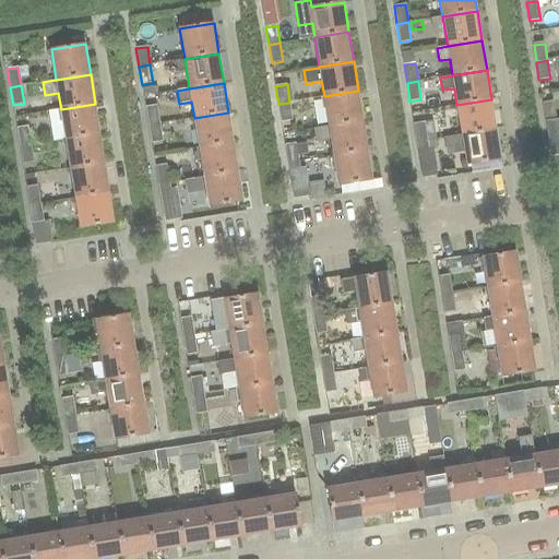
[(363,120),(358,91),(324,96),(329,126),(363,120)]
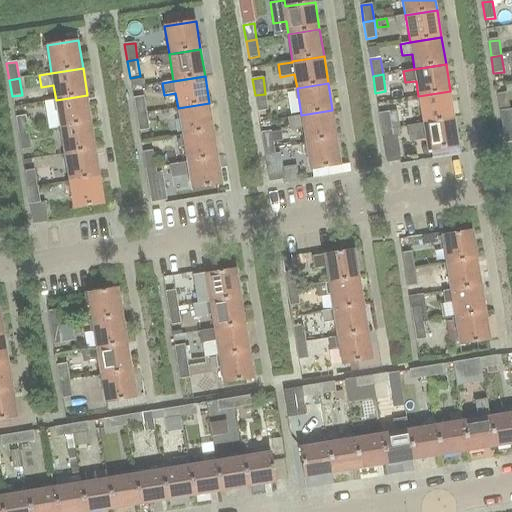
[(454,118),(450,91),(418,96),(423,123),(454,118)]
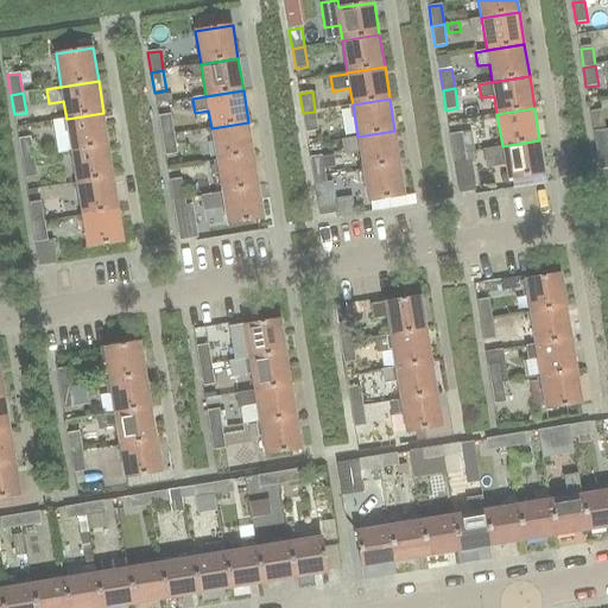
[(606,130),(602,111),(590,112),(594,132),(606,130)]
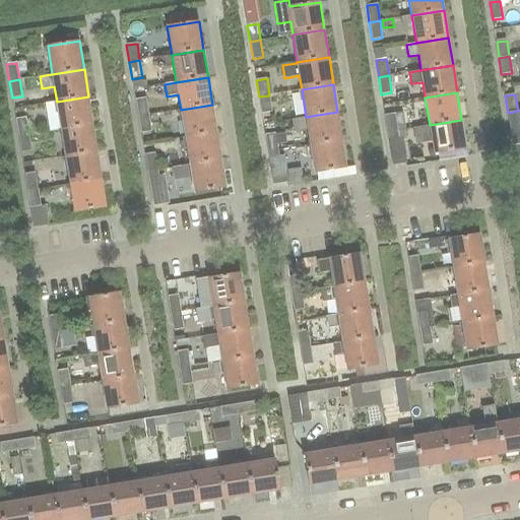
[(272,112),(269,95),(259,96),(262,114),(272,112)]
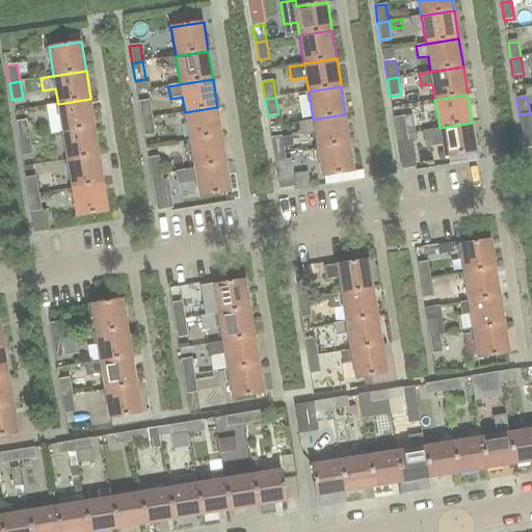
[(95,127),(90,99),(58,104),(62,132),(95,127)]
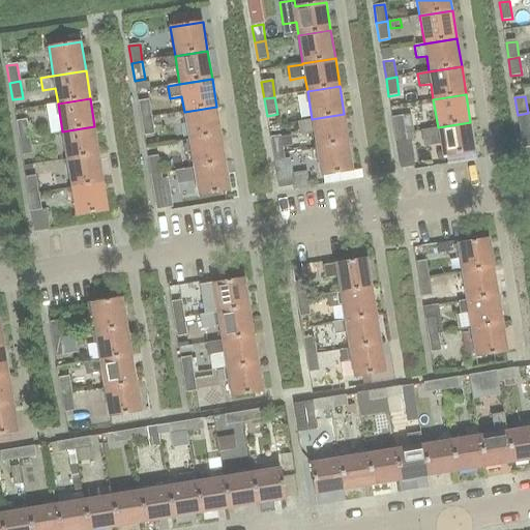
[(151,117),(149,99),(139,101),(141,119),(151,117)]
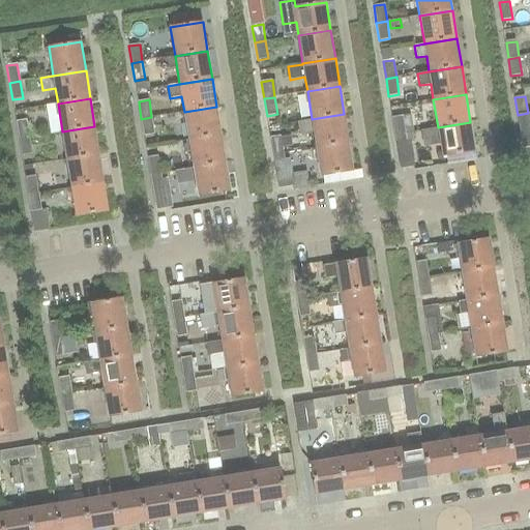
[(222,135),(216,107),(184,112),(188,140),(222,135)]
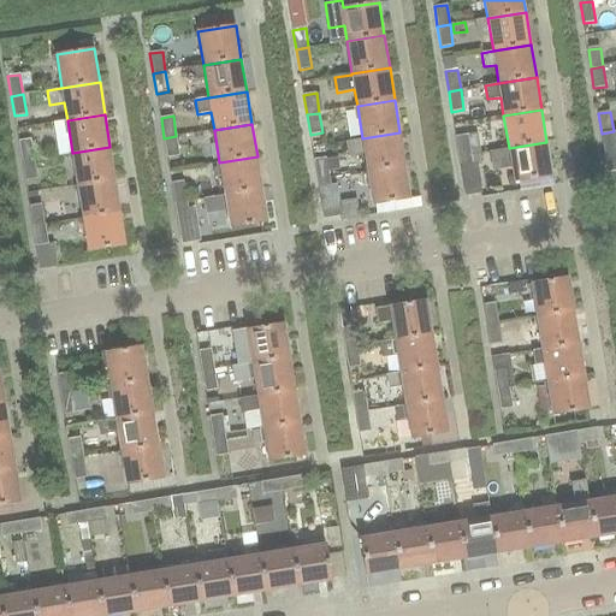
[(615,130),(614,131),(602,134),(608,171),(615,169),(615,130)]
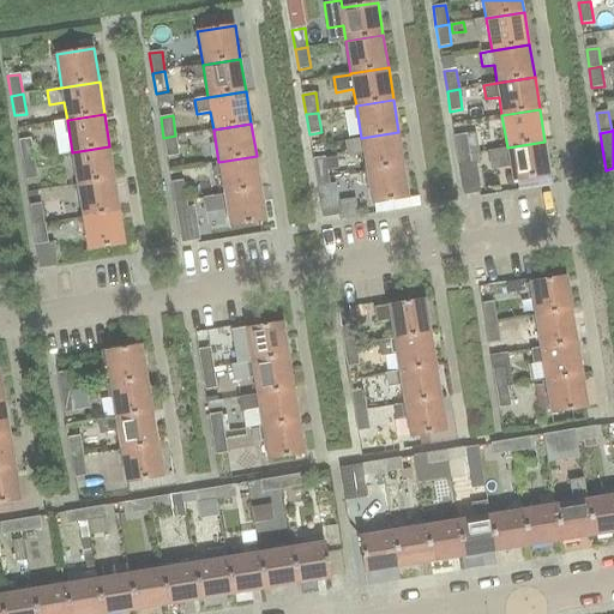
[(404,164),(398,132),(361,138),(344,142),(347,156),(363,154),(366,172),(404,164)]
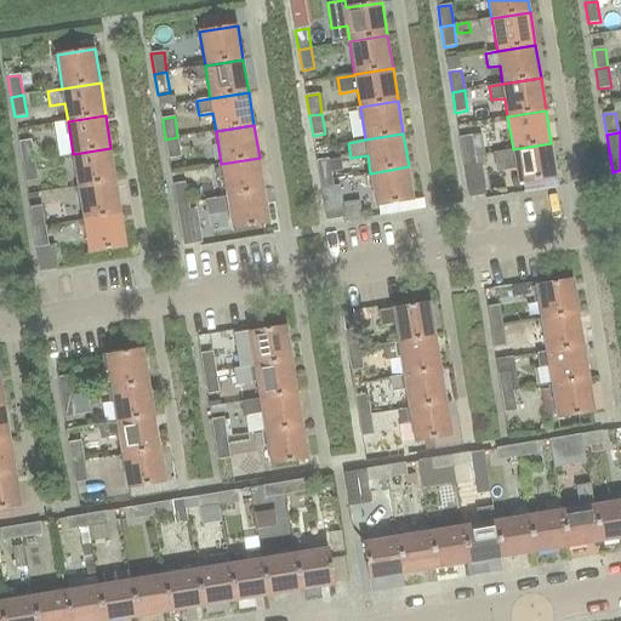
[(476,155),(472,136),(460,138),(463,158),(476,155)]
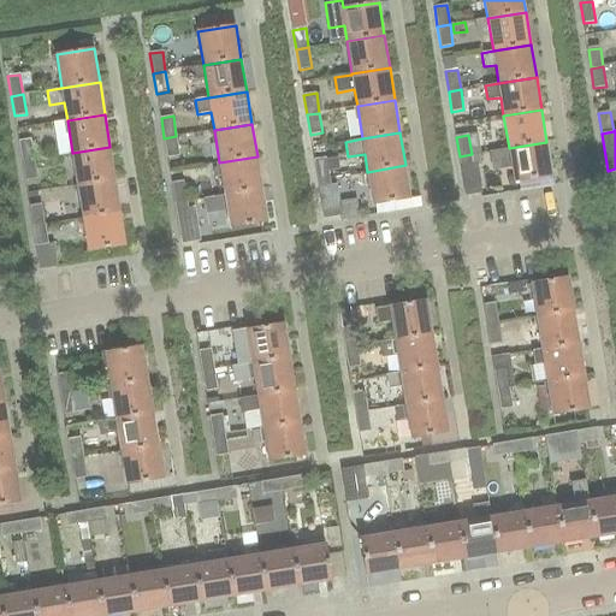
[(179,155),(176,136),(164,138),(167,158),(179,155)]
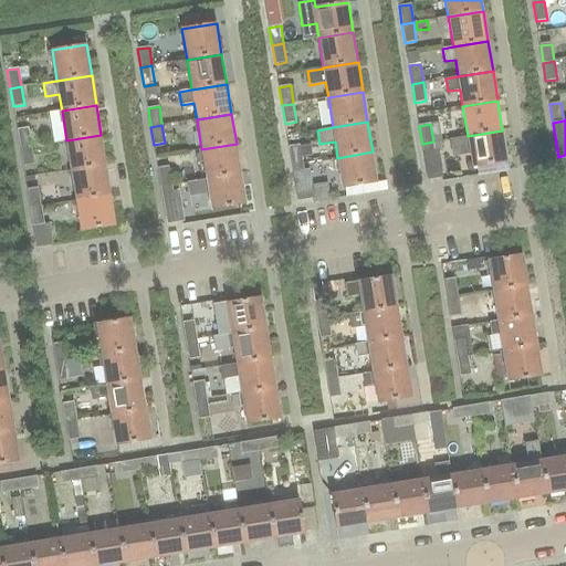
[(31,146),(29,127),(18,129),(20,148),(31,146)]
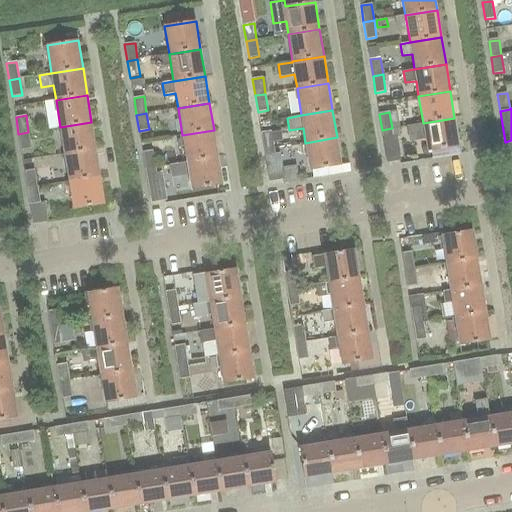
[(459,146),(454,118),(423,123),(427,151),(459,146)]
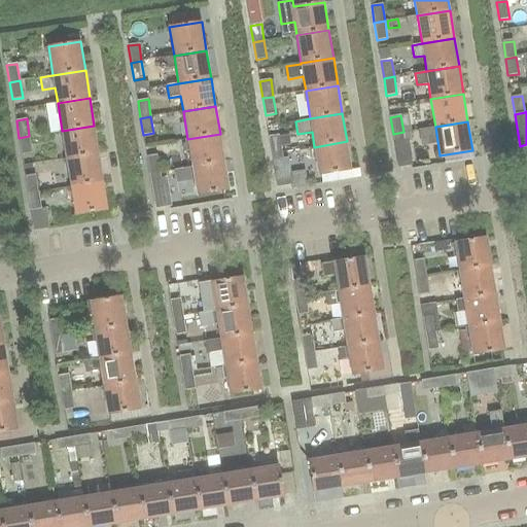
[(99,153),(94,126),(62,131),(66,159),(99,153)]
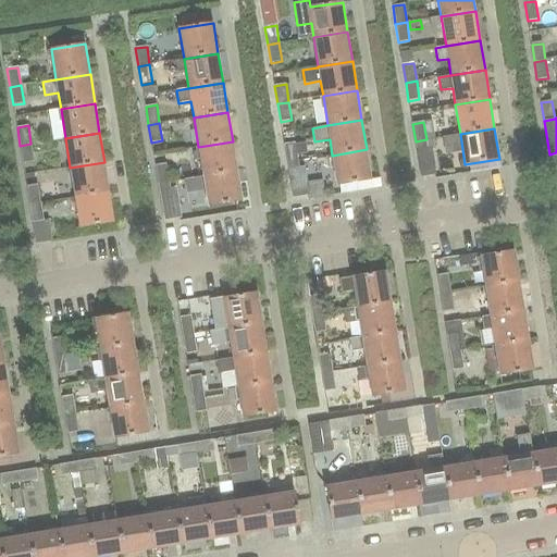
[(436,175),(432,147),(428,148),(426,139),(416,141),(421,177),(436,175)]
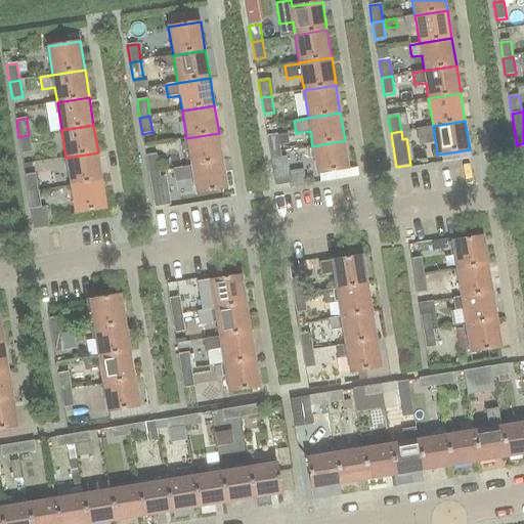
[(223,161),(219,133),(186,138),(191,166),(223,161)]
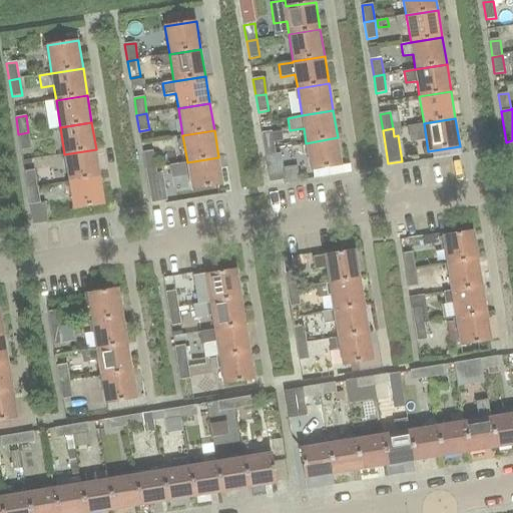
[(274,148),(272,131),(262,133),(265,149),(274,148)]
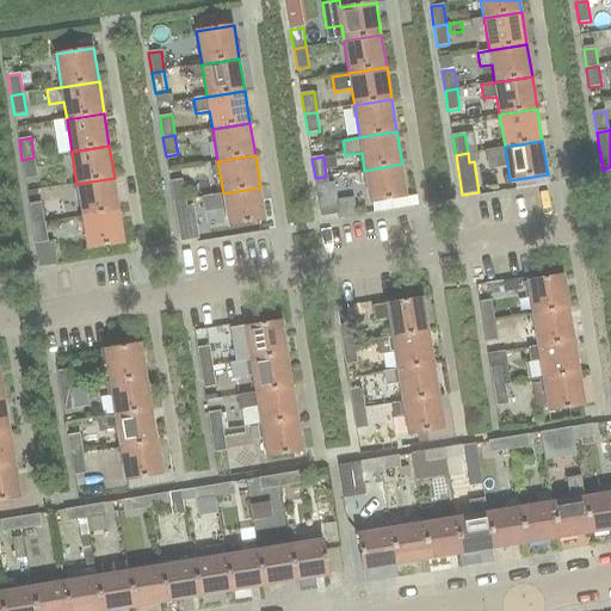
[(37,178),(34,158),(22,160),(25,179),(37,178)]
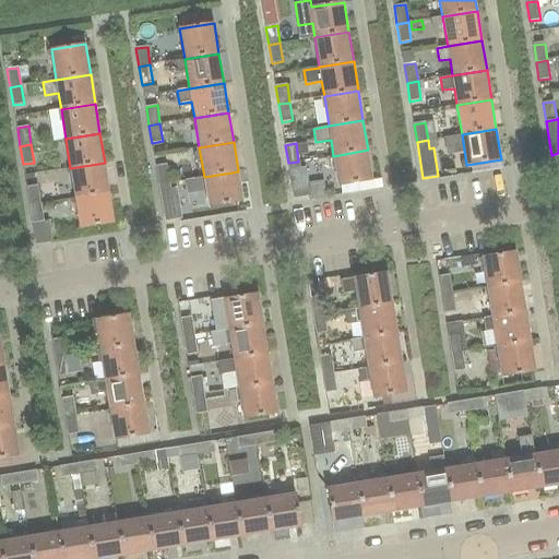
[(372,180),(368,150),(333,156),(339,186),(372,180)]
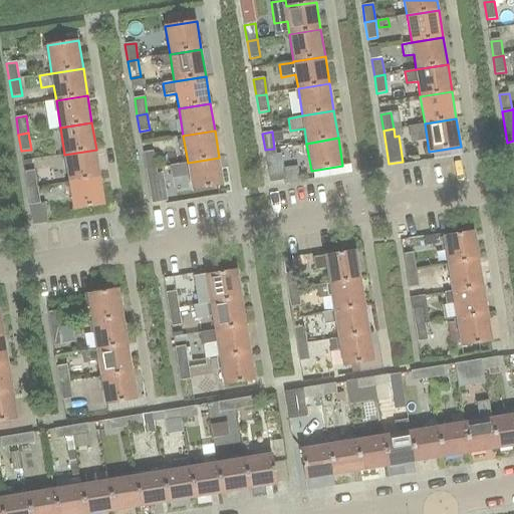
[(286,181),(281,154),(275,155),(274,149),(265,150),(270,183),(286,181)]
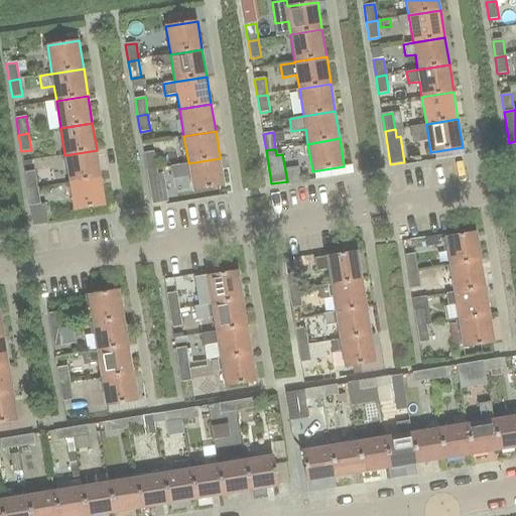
[(101,177),(97,150),(65,155),(70,182),(101,177)]
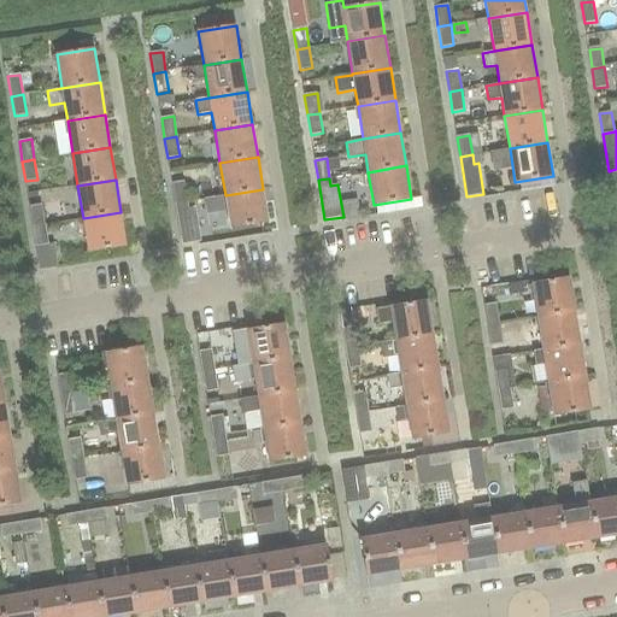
[(187,201),(184,181),(172,183),(175,204),(187,201)]
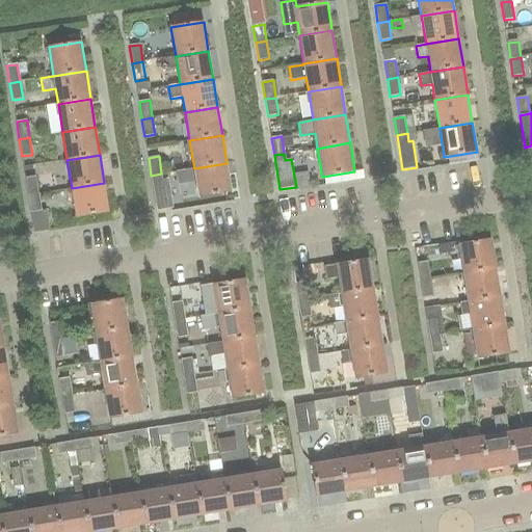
[(198,197),(232,192),(227,163),(194,168),(177,171),(179,185),(196,182),(198,197)]
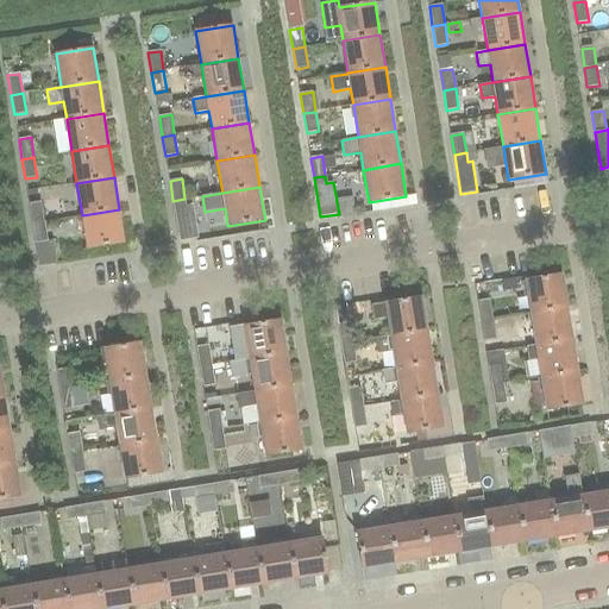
[(187,207),(184,199),(173,201),(180,239),(196,237),(190,207),(187,207)]
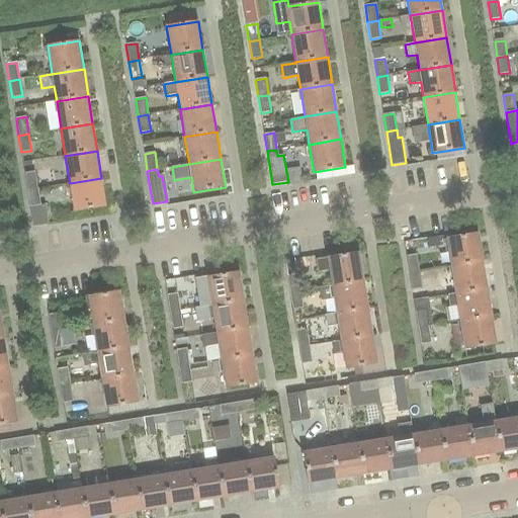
[(37,188),(34,171),(24,173),(27,190),(37,188)]
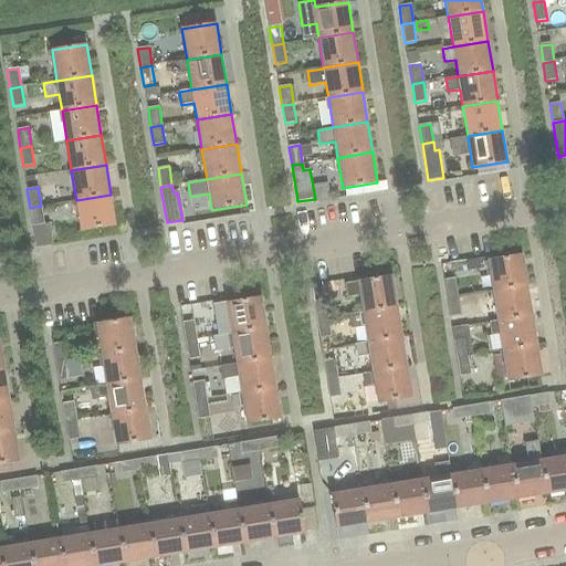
[(116,226),(111,195),(76,200),(81,231),(116,226)]
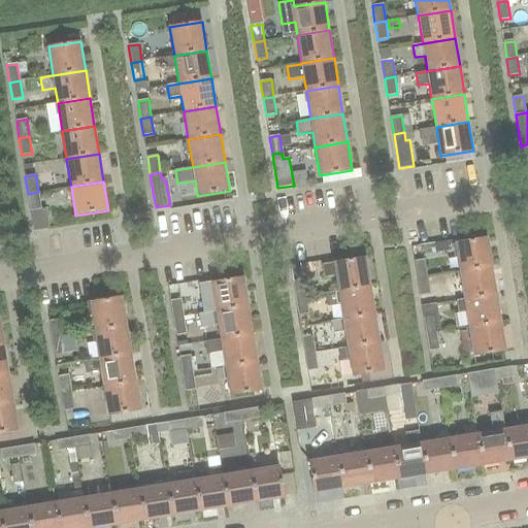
[(41,208),(38,192),(28,194),(31,210),(41,208)]
